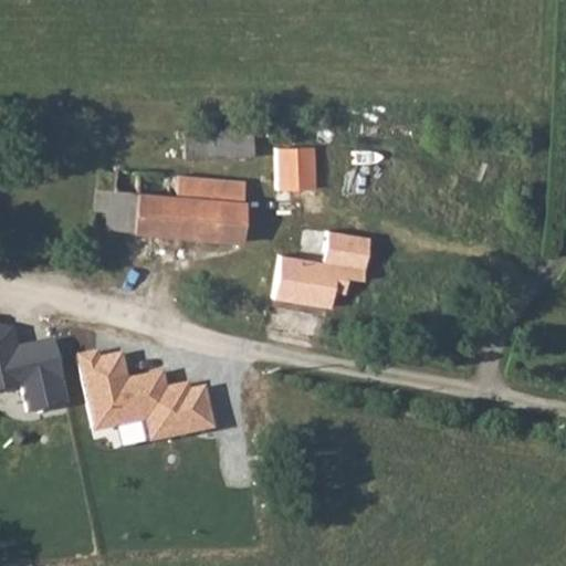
[(182,129),(182,144),(250,145),(251,128),(182,129)]
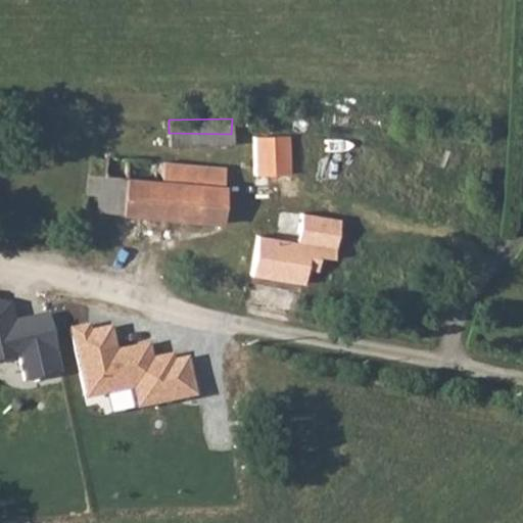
[(326,175),(327,133),(255,131),(254,196),(304,197),(304,175),(326,175)]
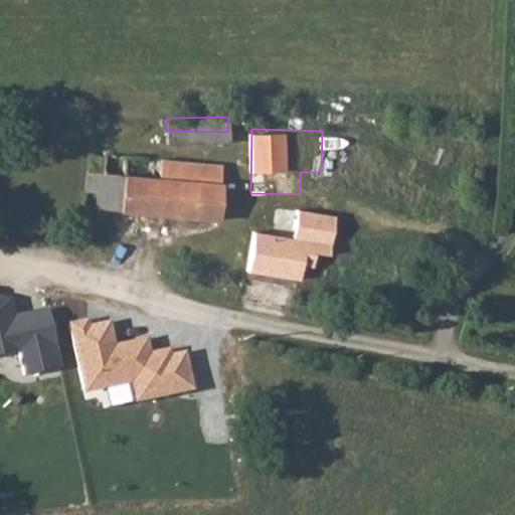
[(227,132),(166,131),(166,144),(227,145),(227,132)]
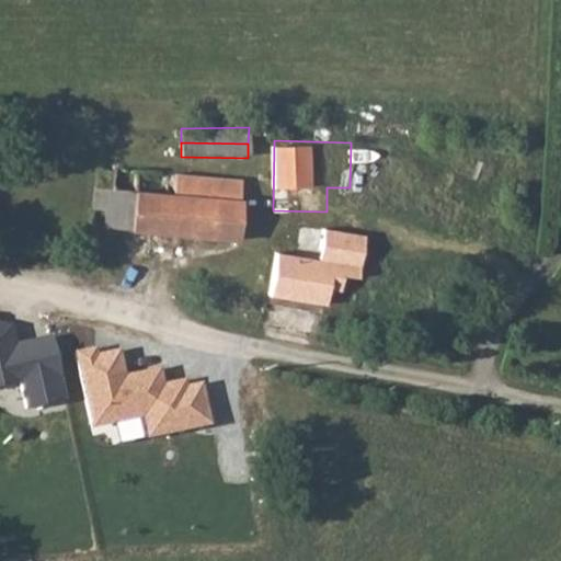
[(103,210),(103,227),(159,233),(160,195),(162,174),(106,171),(106,174),(89,173),(88,209),(103,210)]
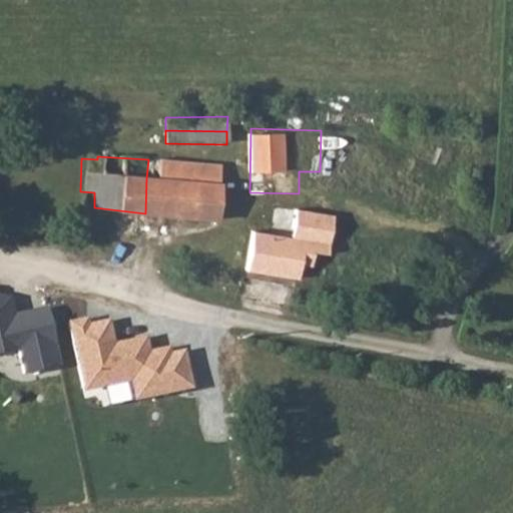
[(146,178),(145,213),(187,218),(213,220),(217,163),(158,160),(157,178),(146,178)]
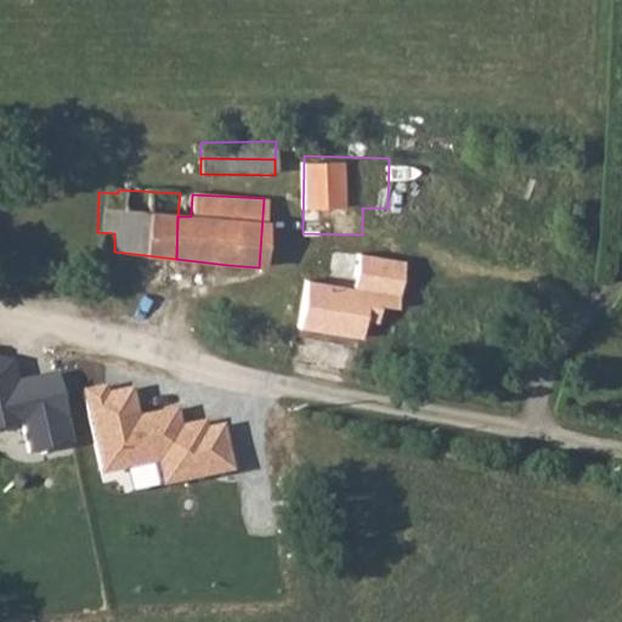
[(357,292),(322,286),(303,282),(295,329),(371,348),(374,332),(357,328),(365,293),(357,292)]
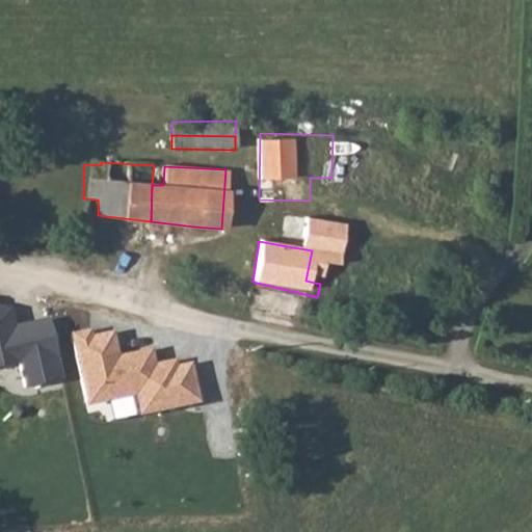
[(140,342),(107,342),(108,367),(142,366),(140,342)]
